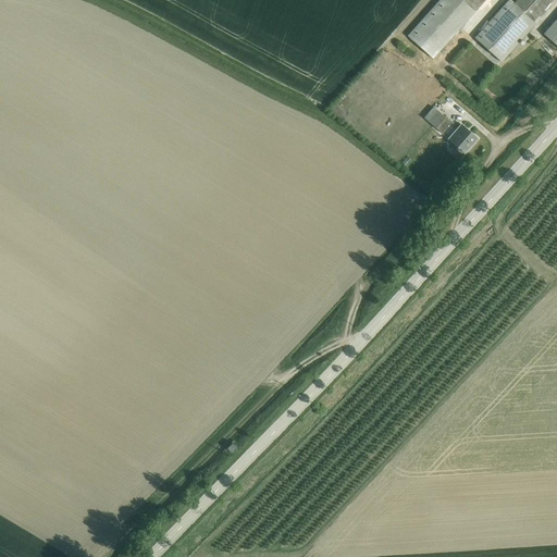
[(440,0),(408,37),(433,59),(484,0),(440,0)]
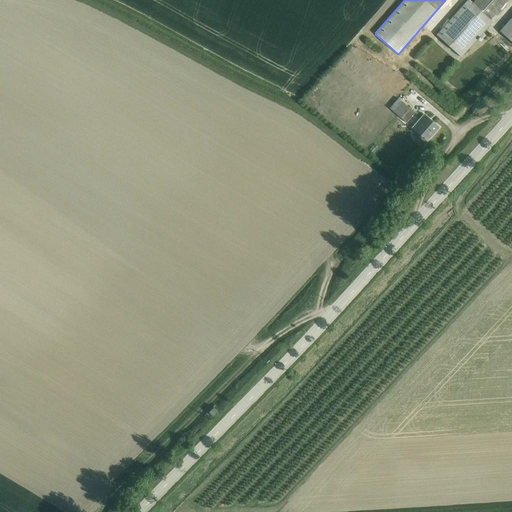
[(468,0),(467,0),(437,35),(461,56),(496,17),(494,15),(507,0),(475,0),(472,3),(468,0)]
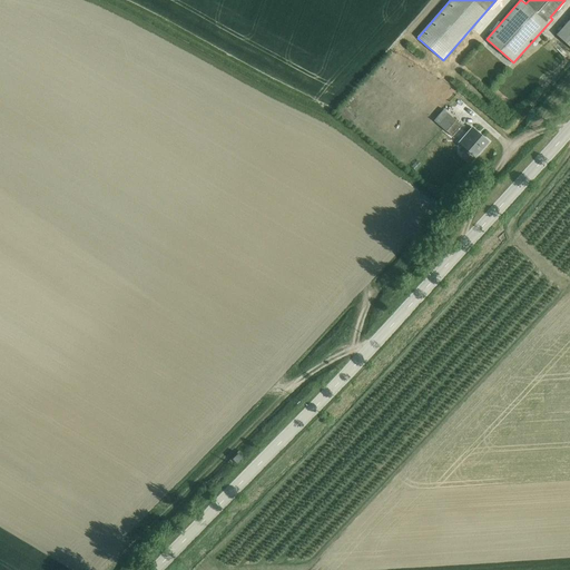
[(569,19),(558,33),(569,45),(569,19)]
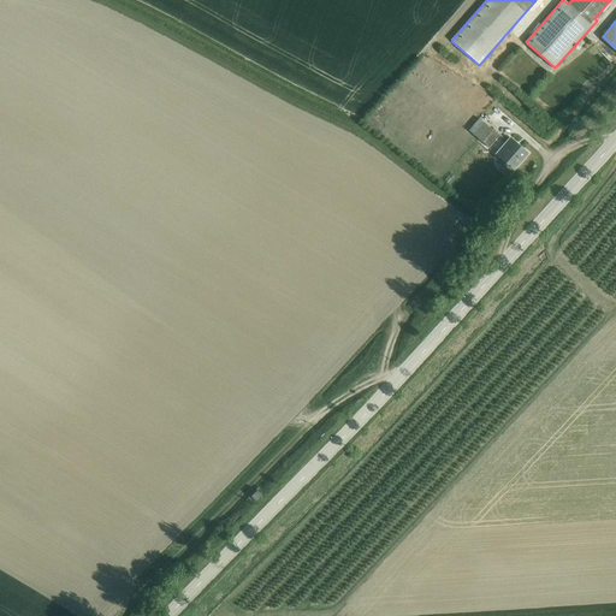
[(371,116),(365,123),(379,135),(385,128),(371,116)]
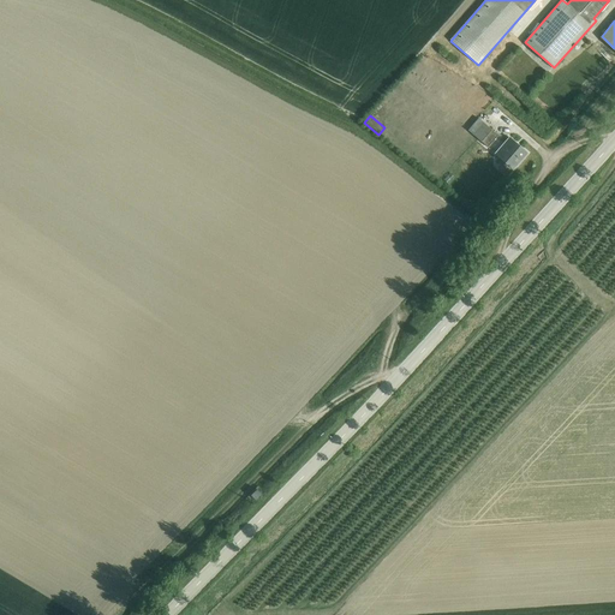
[(478,118),(467,131),(488,148),(499,136),(478,118)]
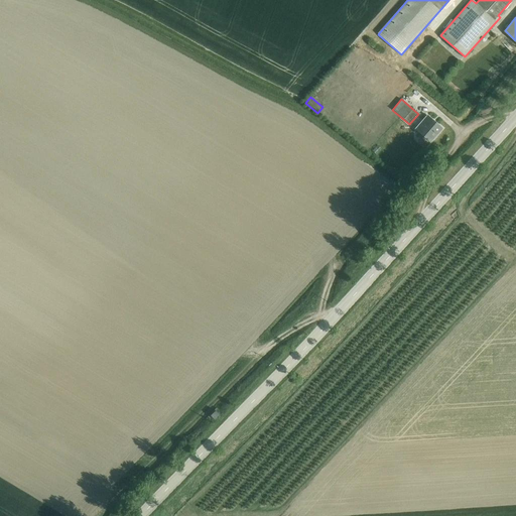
[(427,115),(415,129),(423,137),(418,142),(425,148),(442,129),(427,115)]
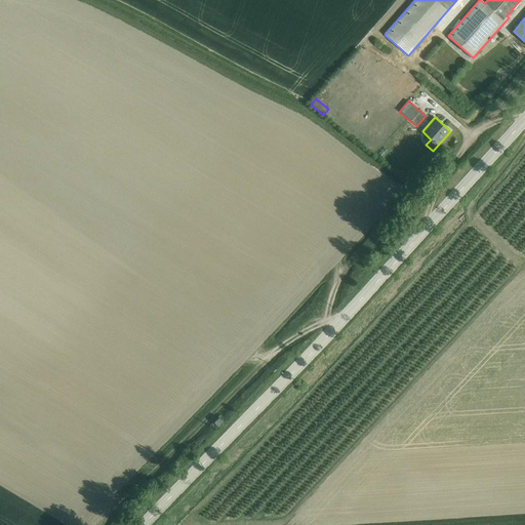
[(389,152),(385,148),(378,154),(382,157),(389,152)]
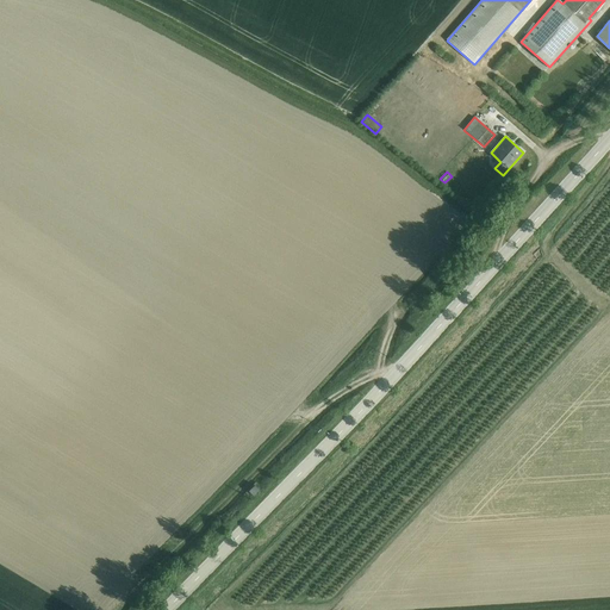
[(255,485),(249,491),(254,496),(259,490),(255,485)]
